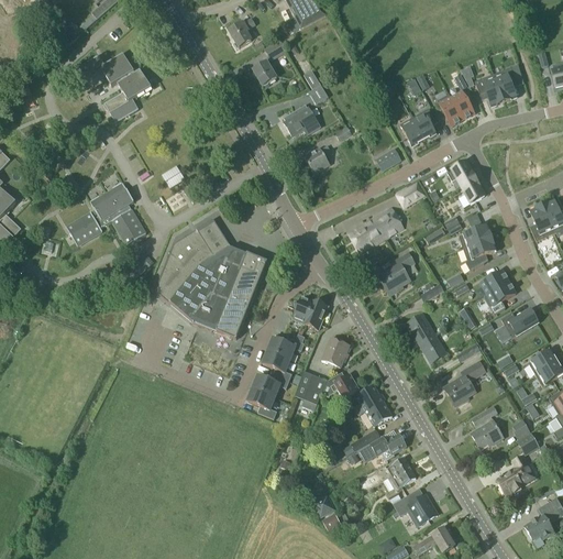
[(2,0),(0,1),(0,12),(2,17),(22,6),(20,0),(2,0)]
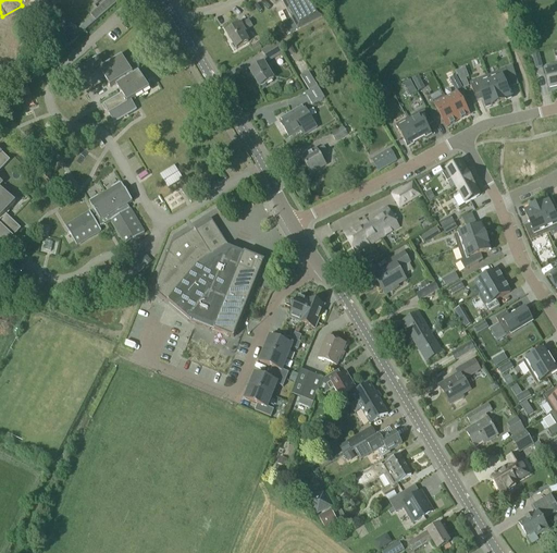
[(320,13),(312,0),(284,0),(297,25),(320,13)]
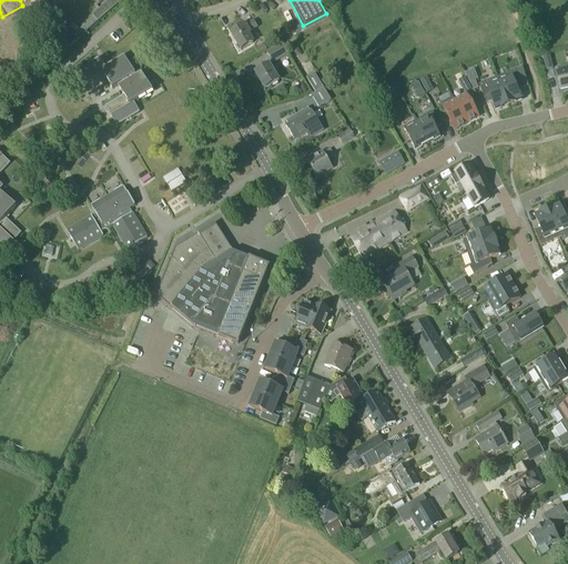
[(98,18),(109,8),(104,1),(92,12),(98,18)]
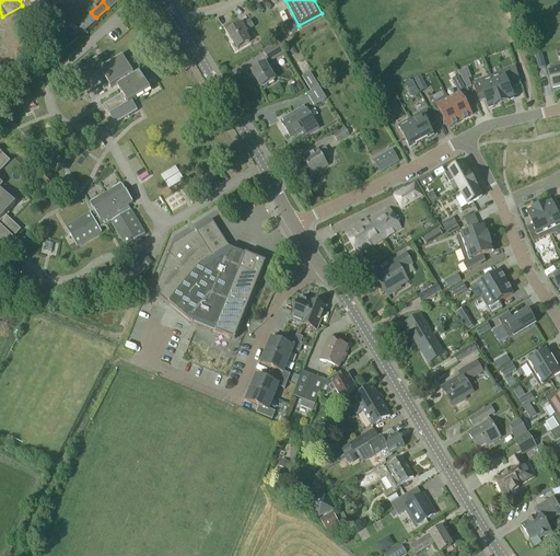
[(241,21),(228,29),(237,46),(249,38),(244,31),(246,30),(245,29),(254,23),(249,16),(242,22),(241,21)]
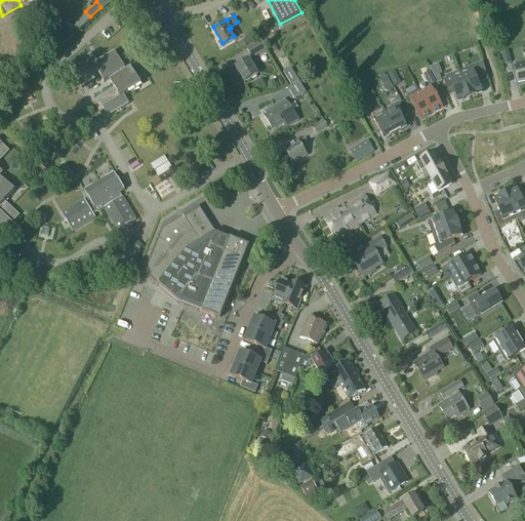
[(252,54),(267,46),(259,36),(246,44),(252,54)]
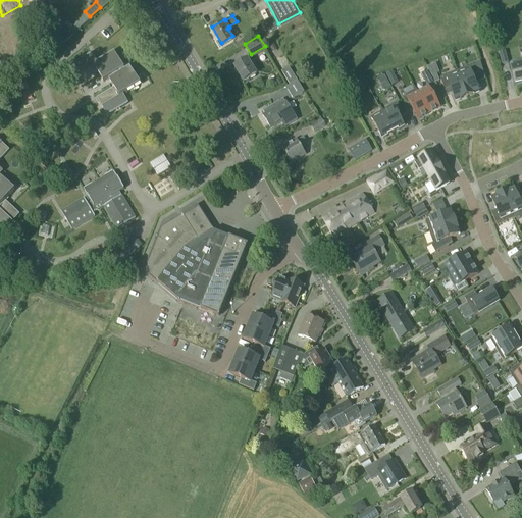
[(108,75),(113,85),(96,95),(107,112),(127,100),(122,91),(140,81),(129,63),(124,66),(113,48),(96,58),(91,49),(69,62),(81,80),(98,69),(103,79),(108,75)]
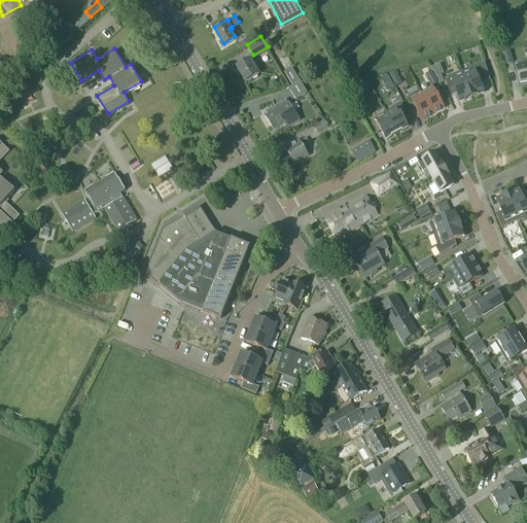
[(510,48),(503,49),(506,62),(513,61),(510,48)]
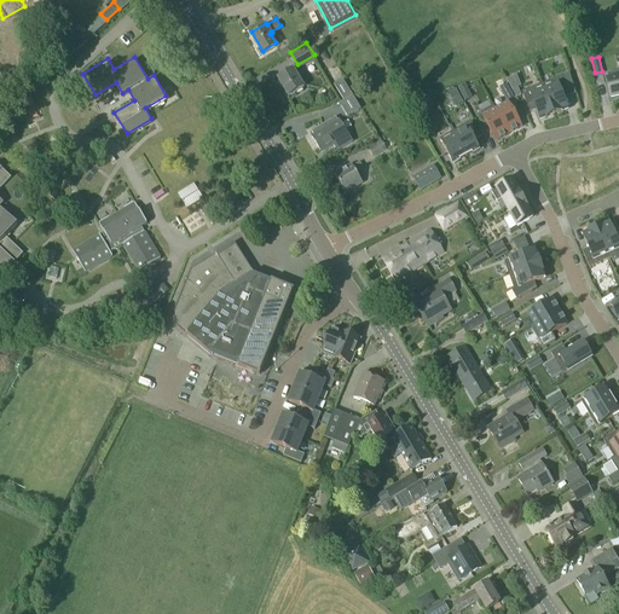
[(293,67),(277,76),(288,93),(304,84),(293,67)]
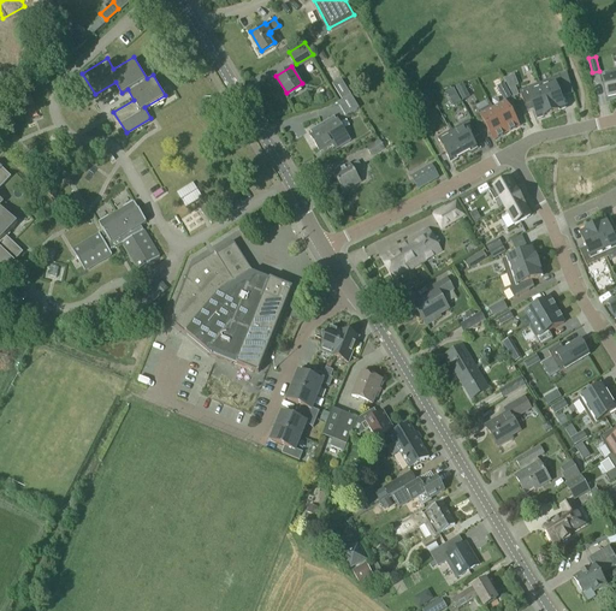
[(560,72),(539,81),(551,111),(564,106),(558,92),(566,89),(560,72)]
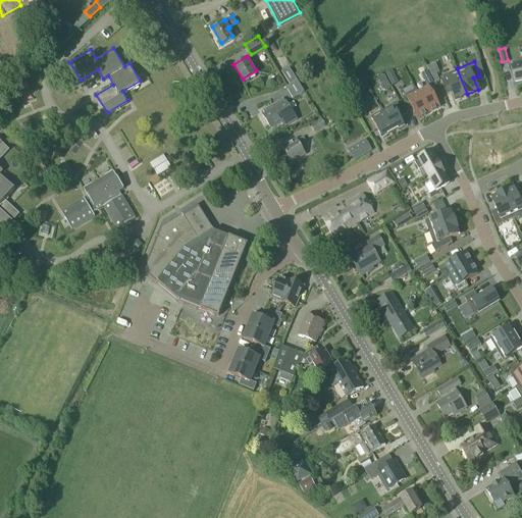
[(515,81),(521,79),(521,63),(512,65),(515,81)]
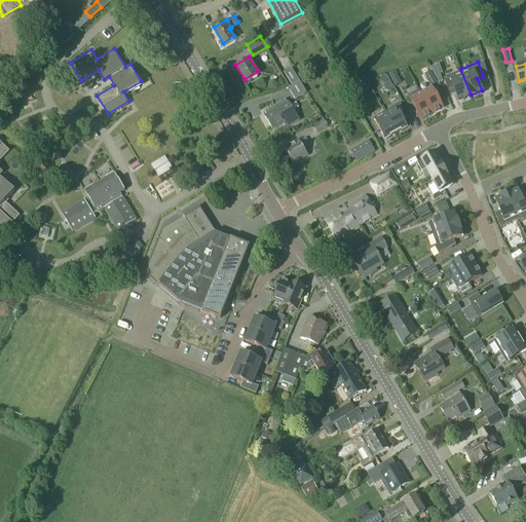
[(284,69),(292,83),(299,78),(291,65),(284,69)]
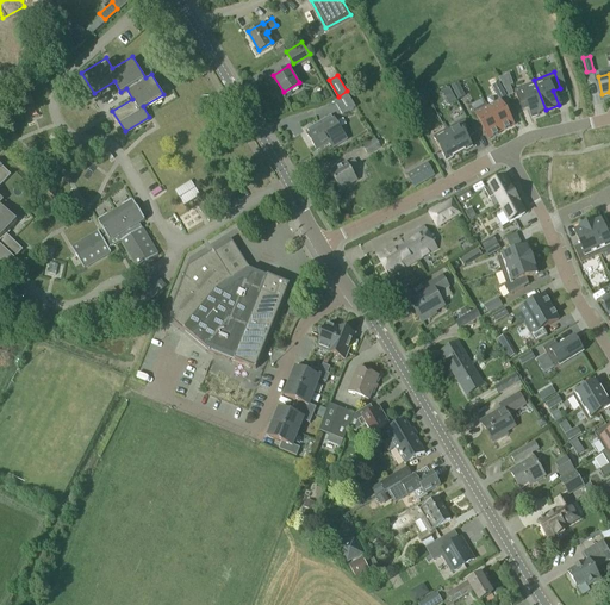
[(458,80),(452,83),(458,95),(465,92),(458,80)]
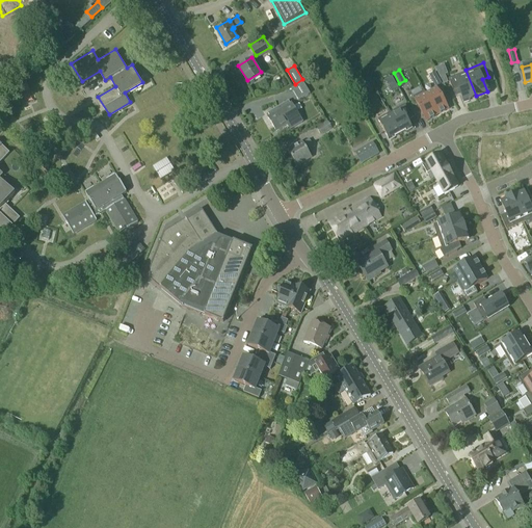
[(435,83),(441,80),(434,70),(429,73),(435,83)]
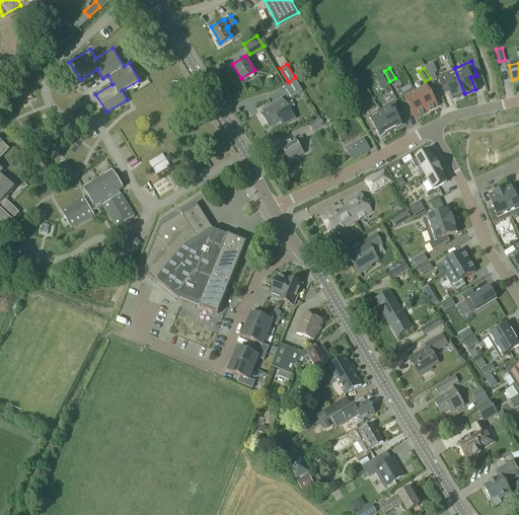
[(437,74),(442,87),(448,85),(452,97),(464,93),(454,68),(437,74)]
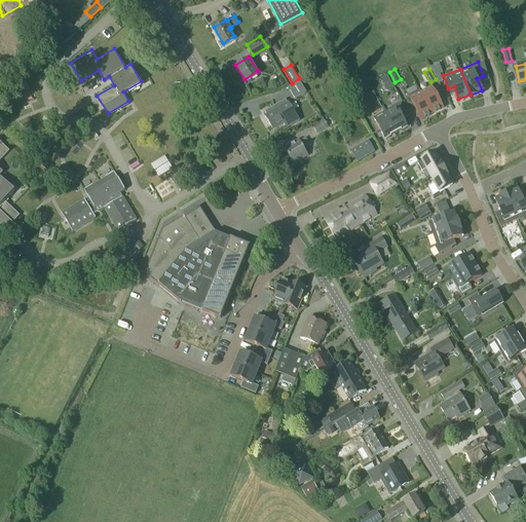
[(440,70),(434,72),(438,79),(443,78),(440,70)]
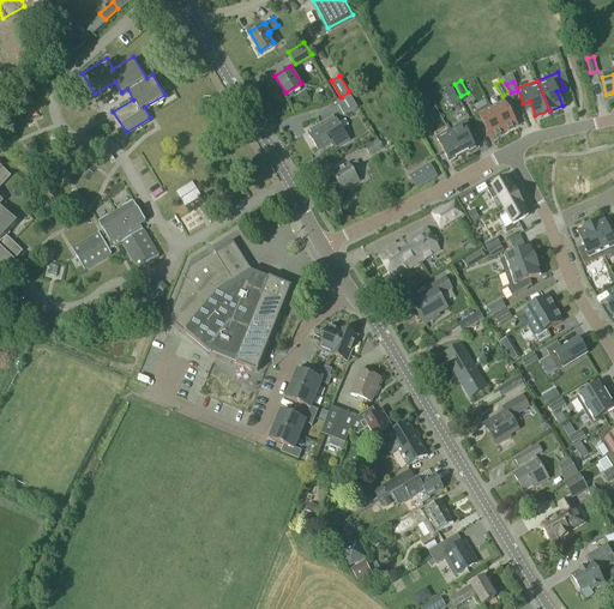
[(419,110),(425,107),(417,95),(411,98),(419,110)]
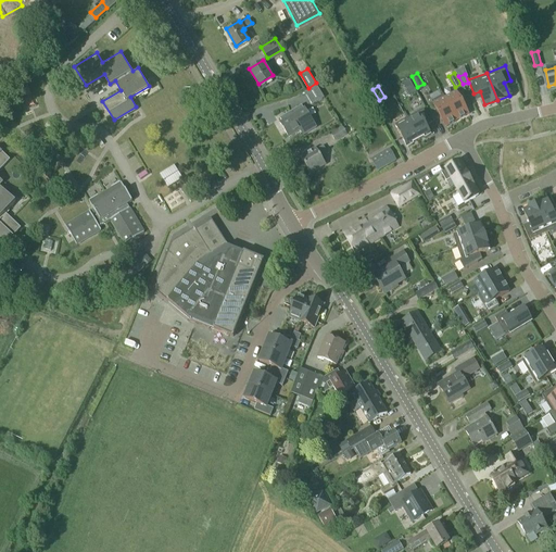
[(456,89),(444,96),(456,117),(468,111),(456,89)]
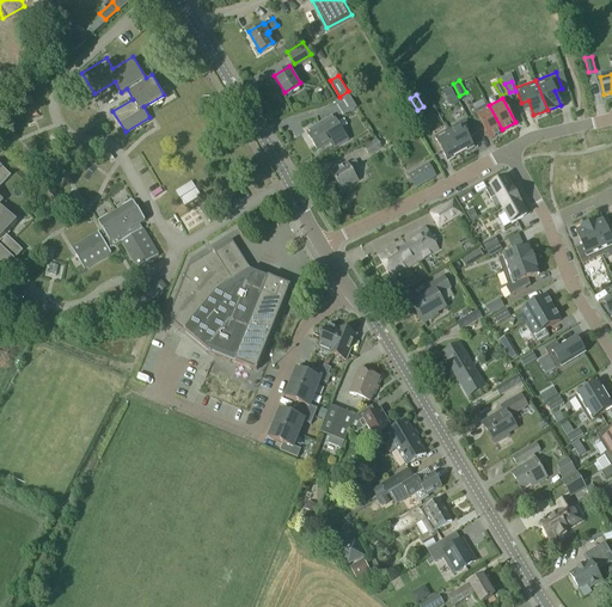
[(477,112),(490,136),(502,129),(489,105),(477,112)]
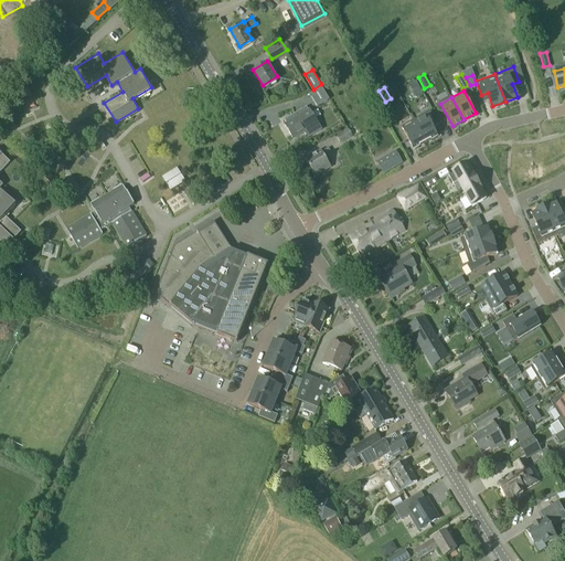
[(320,126),(309,107),(308,107),(306,104),(284,117),(286,120),(284,122),(292,136),(305,129),(307,134),(320,126)]
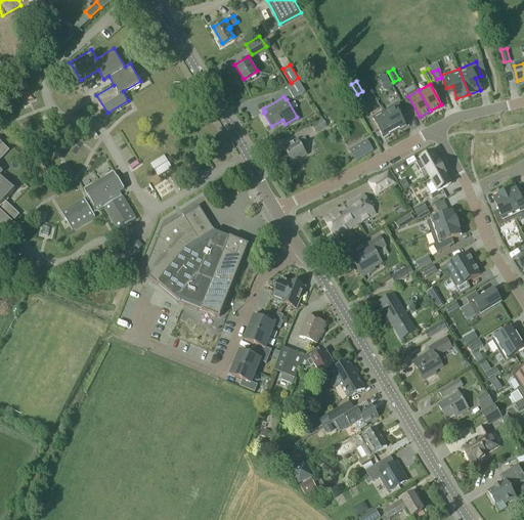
[(399,100),(383,109),(394,129),(404,123),(399,114),(404,111),(399,100)]
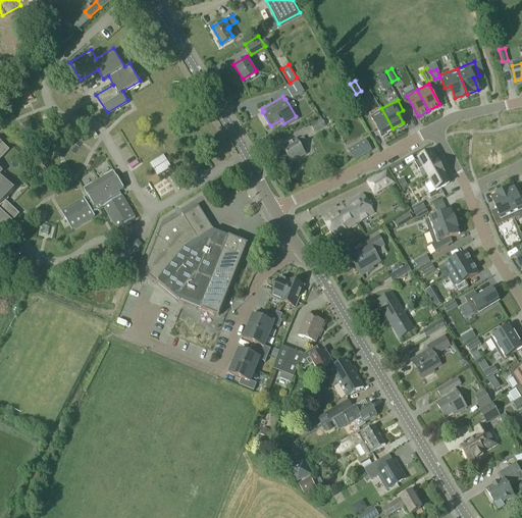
[(381,135),(393,128),(381,108),(370,114),(381,135)]
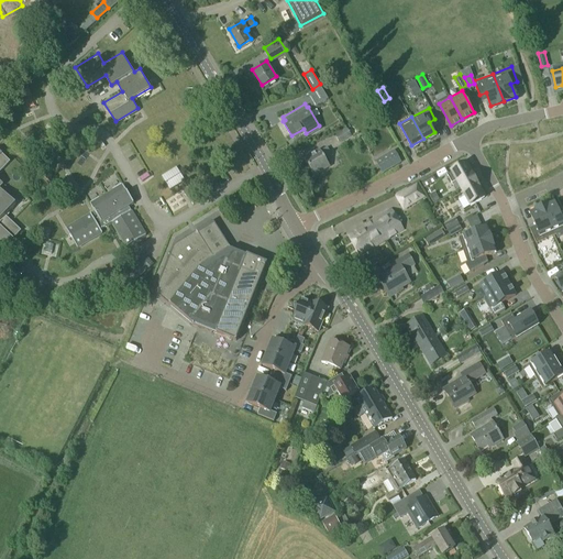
[(348,125),(334,132),(339,140),(351,133),(348,125)]
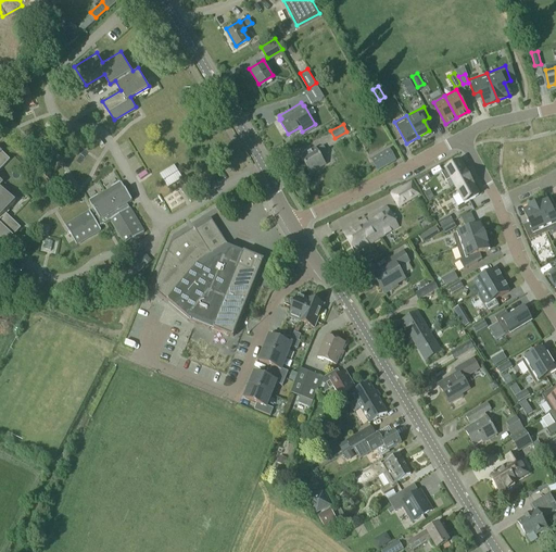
[(315,145),(300,154),(310,171),(325,161),(321,154),(327,151),(323,142),(316,147),(315,145)]
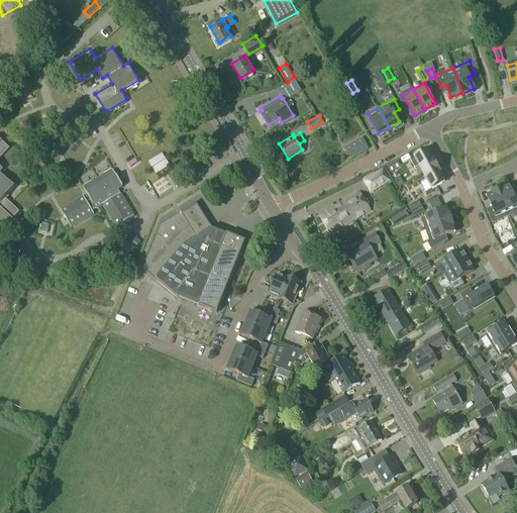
[(362,135),(345,145),(351,156),(368,146),(362,135)]
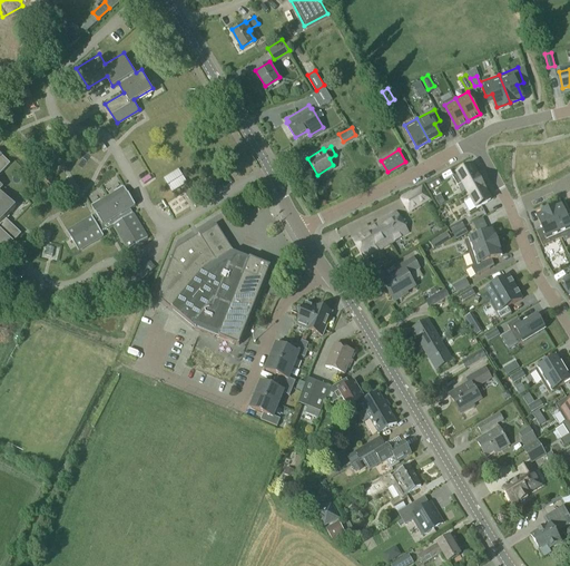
[(6,215),(16,204),(0,188),(0,187),(3,185),(0,181),(0,171),(10,160),(0,150),(0,242),(6,247),(21,231),(6,215)]
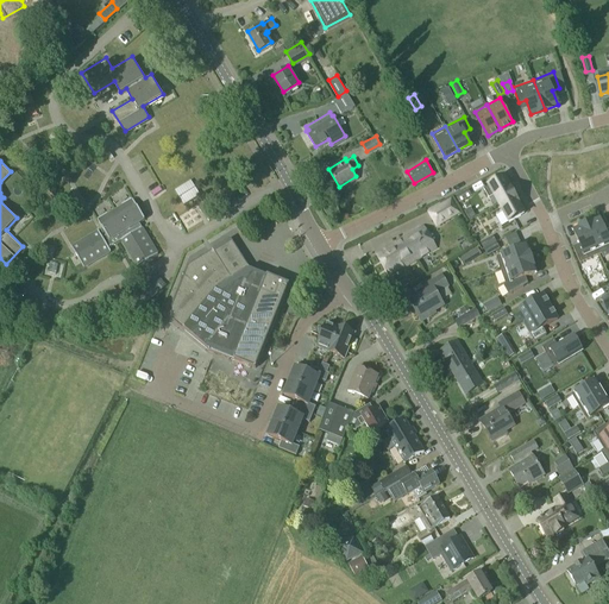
[(483,186),(488,195),(494,193),(498,201),(514,193),(503,175),(483,186)]
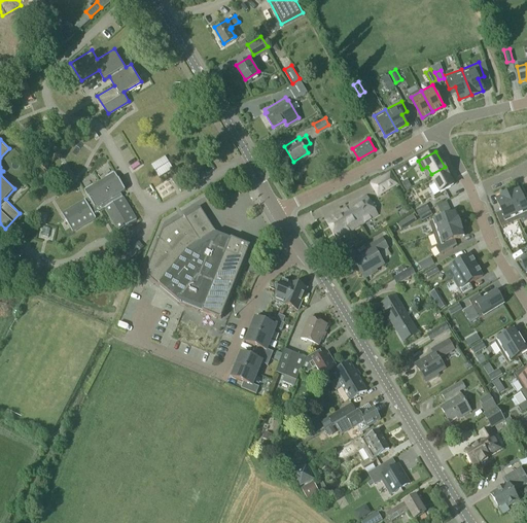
[(408,167),(405,162),(394,167),(397,173),(408,167)]
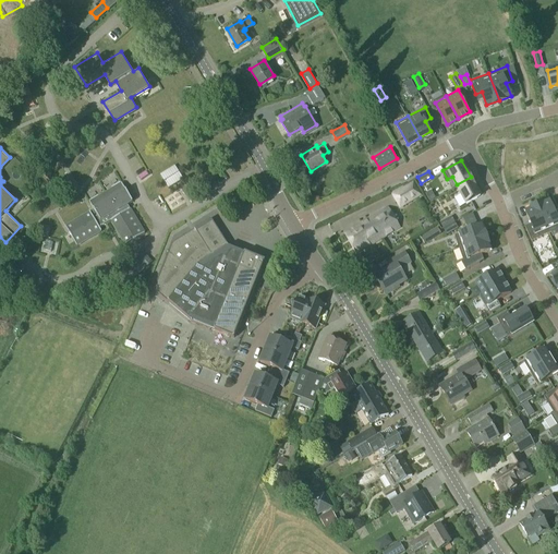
[(152,183),(167,211),(182,202),(168,175),(152,183)]
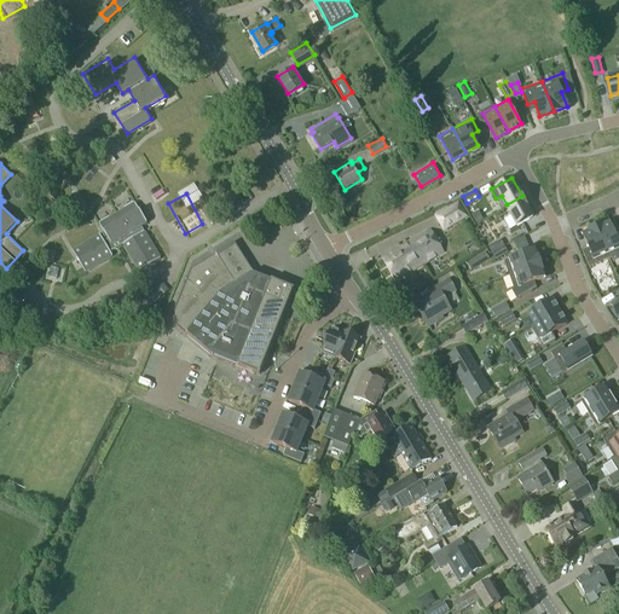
[(522,196),(507,204),(516,222),(532,214),(522,196)]
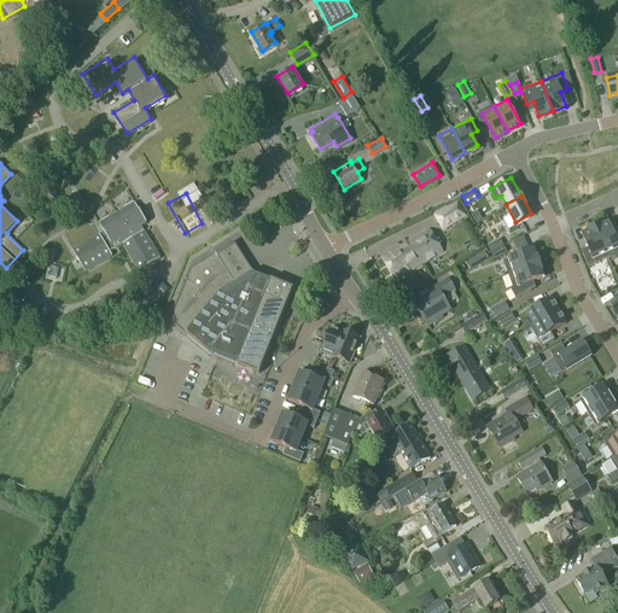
[(120,235),(139,268),(159,255),(144,228),(139,231),(136,226),(146,220),(134,199),(99,221),(108,235),(104,238),(99,231),(73,247),(85,269),(112,252),(106,244),(120,235)]
